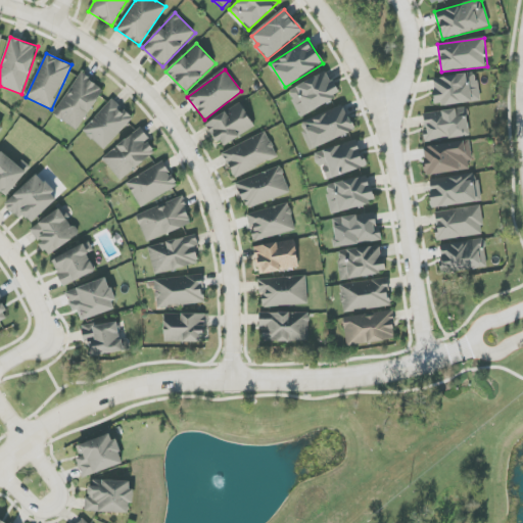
[(299,115),(340,98),(329,73),(288,90),(299,115)]
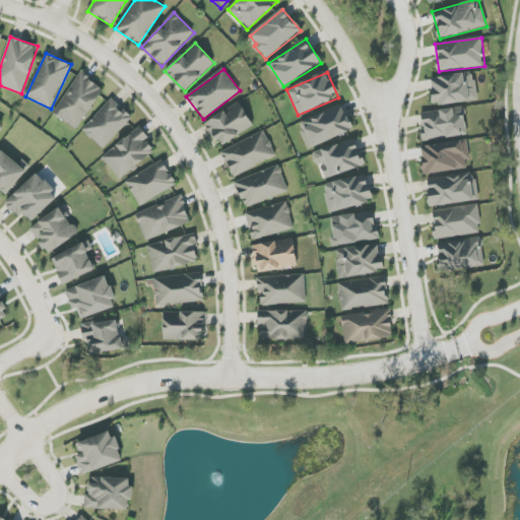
[(434,107),(477,100),(473,72),(430,78),(434,107)]
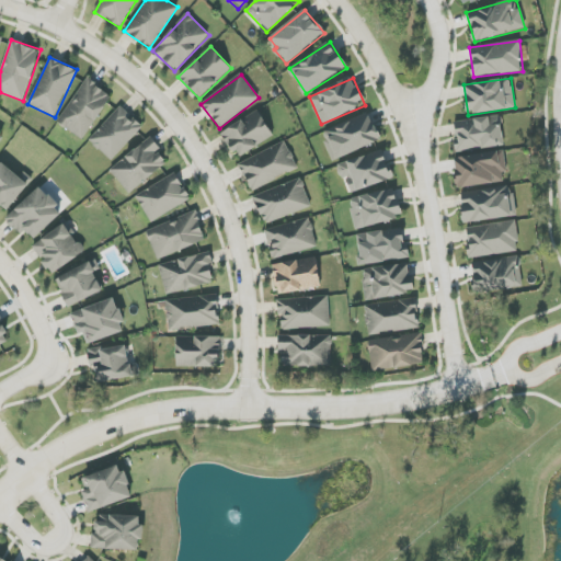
[(84,140),(112,94),(86,79),(58,124),(84,140)]
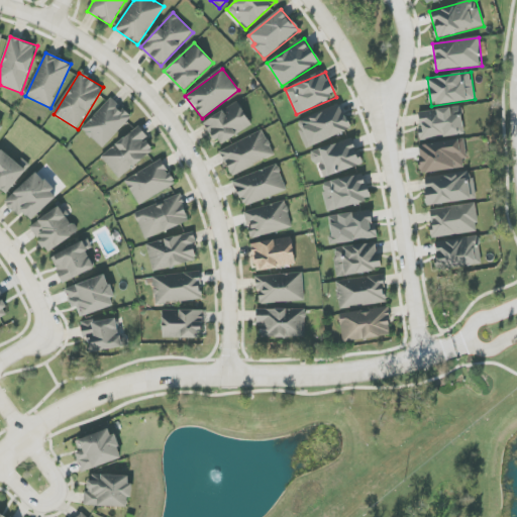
[(102,148),(131,118),(112,98),(82,129),(102,148)]
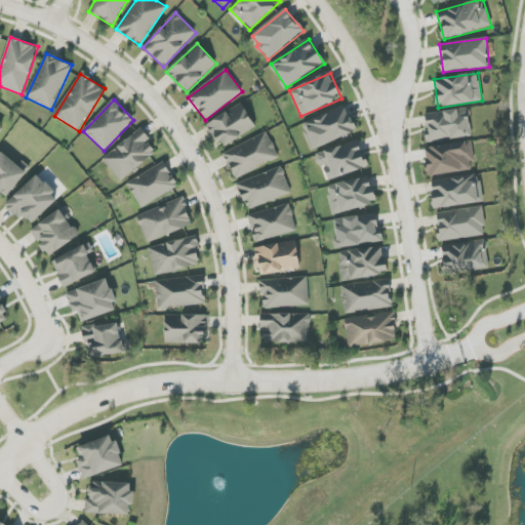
[(256,128),(243,105),(208,124),(221,148),(256,128)]
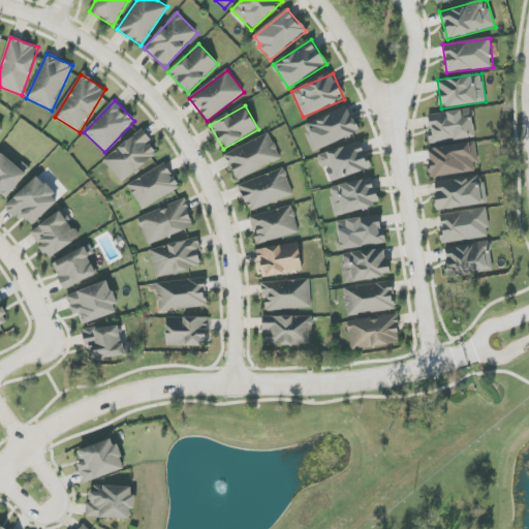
[(313,152),(360,132),(348,106),(307,123),(311,131),(306,133),(313,152)]
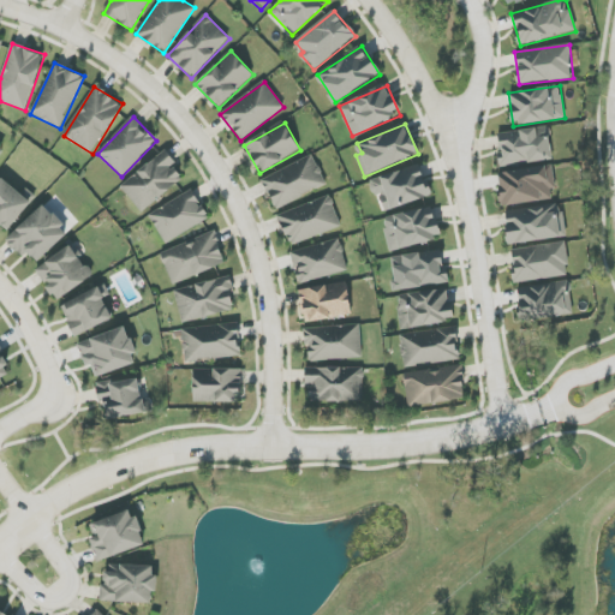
[(497,133),(501,165),(553,159),(549,127),(497,133)]
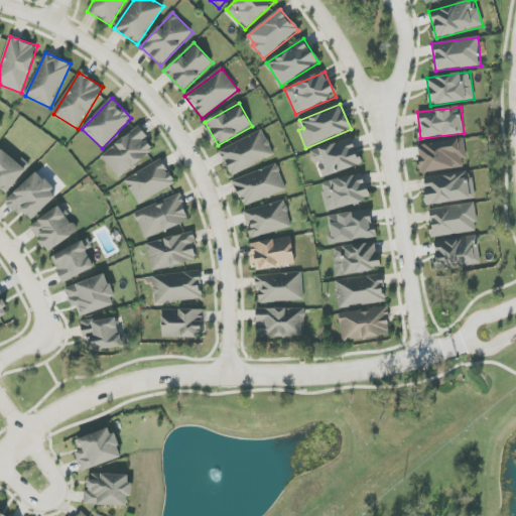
[(118,177),(154,151),(145,139),(147,137),(139,127),(101,155),(118,177)]
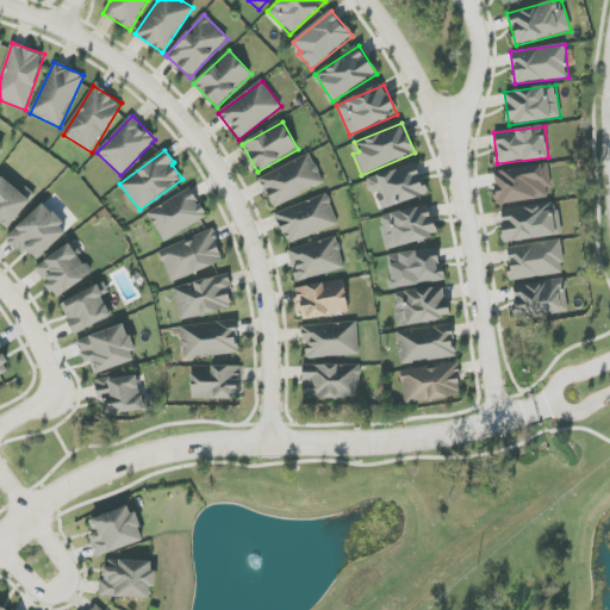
[(260,178),(273,207),(324,184),(311,154),(260,178)]
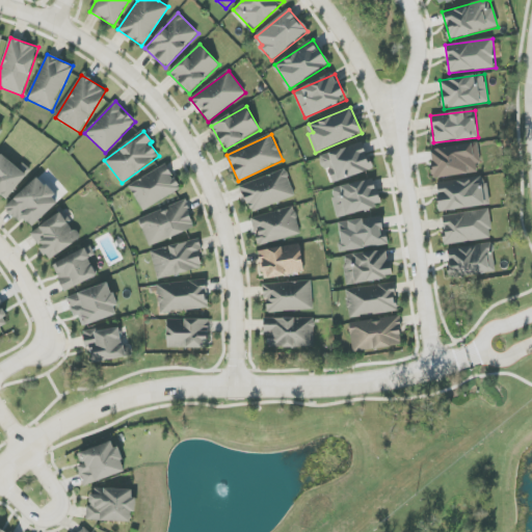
[(373,170),(364,142),(321,156),(329,184),(373,170)]
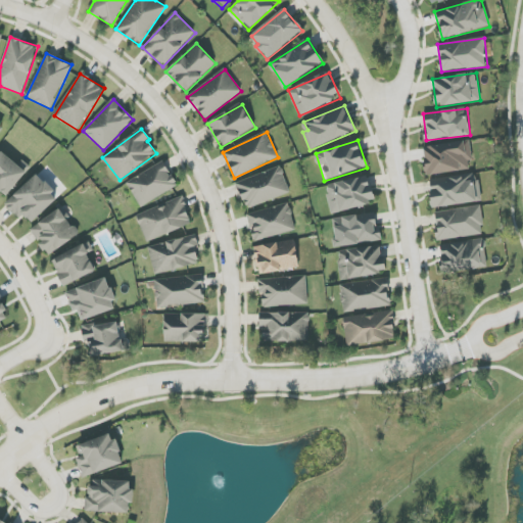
[(468,140),(423,148),(427,176),(473,169),(468,140)]
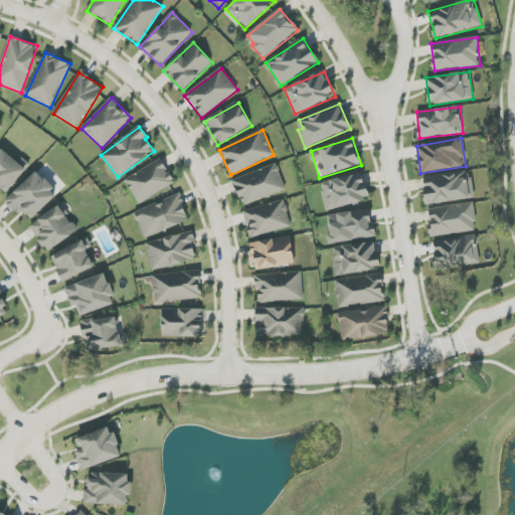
[(0,149),(0,189),(8,195),(30,163),(22,158),(19,162),(0,149)]
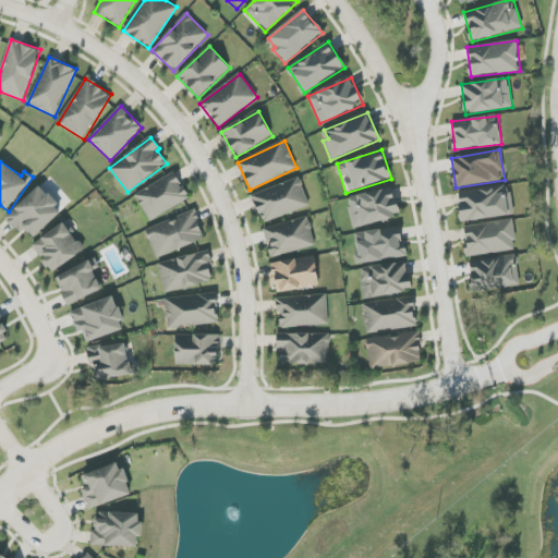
[(190,201),(177,173),(135,193),(148,220),(190,201)]
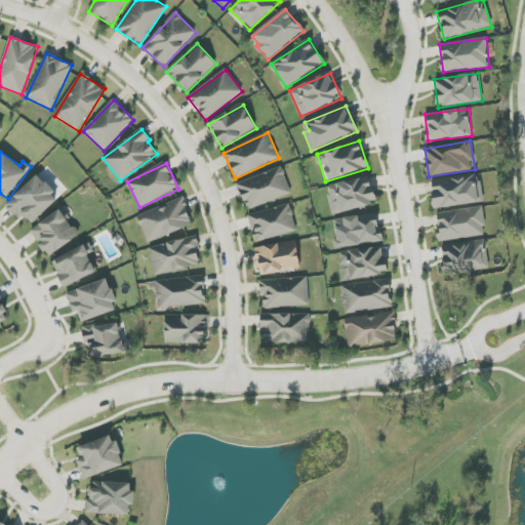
[(237,185),(247,211),(291,193),(281,167),(237,185)]
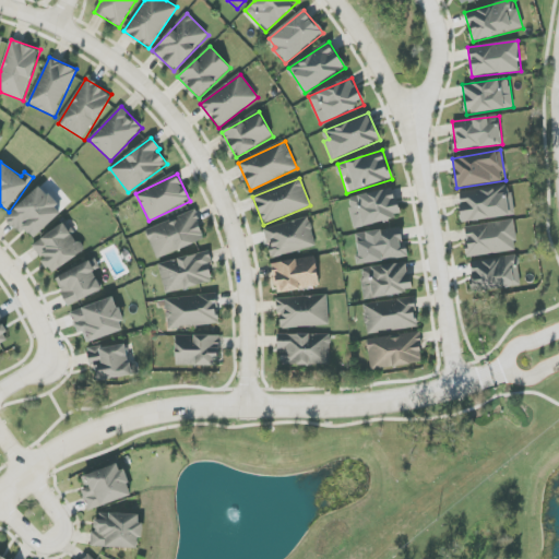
[(63,211),(39,186),(8,216),(31,241),(63,211)]
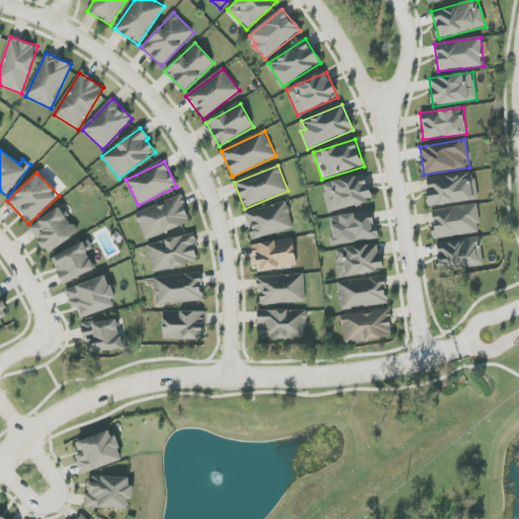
[(477,200),(473,172),(425,179),(429,207),(477,200)]
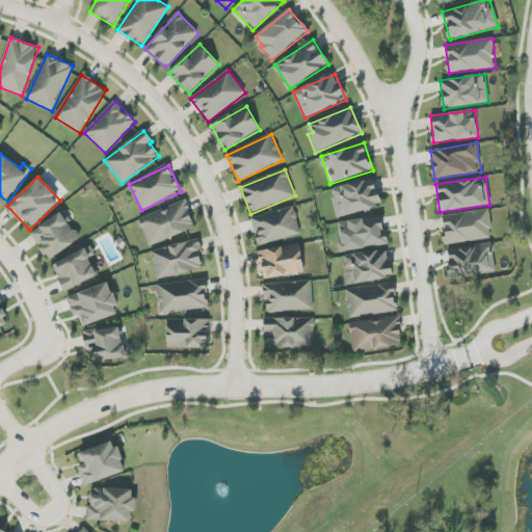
[(338,217),(381,206),(374,178),(330,189),(338,217)]
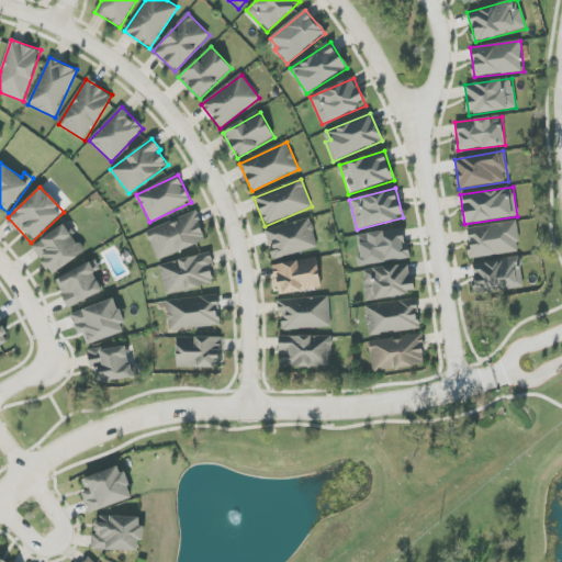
[(146,232),(157,260),(208,240),(195,212),(146,232)]
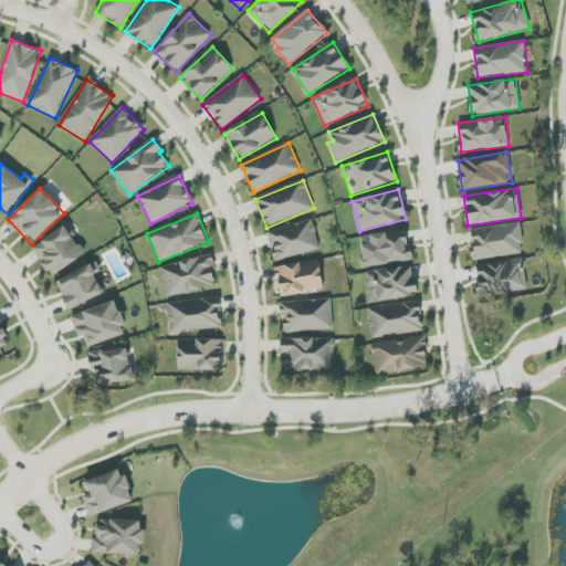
[(321,249),(312,219),(266,233),(276,262),(321,249)]
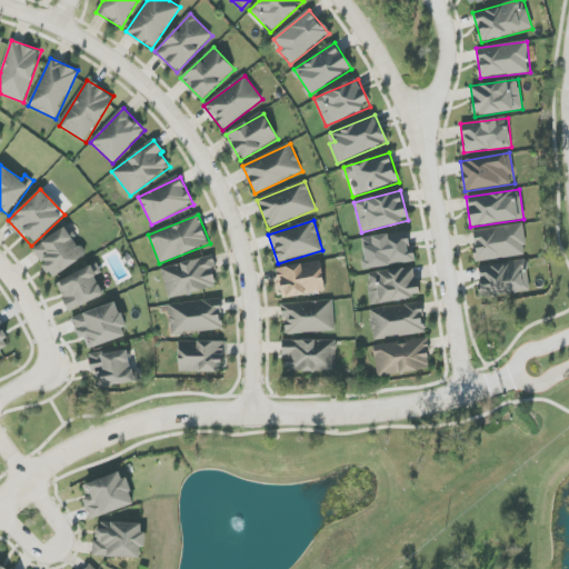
[(527,256),(522,225),(472,230),(476,261),(527,256)]
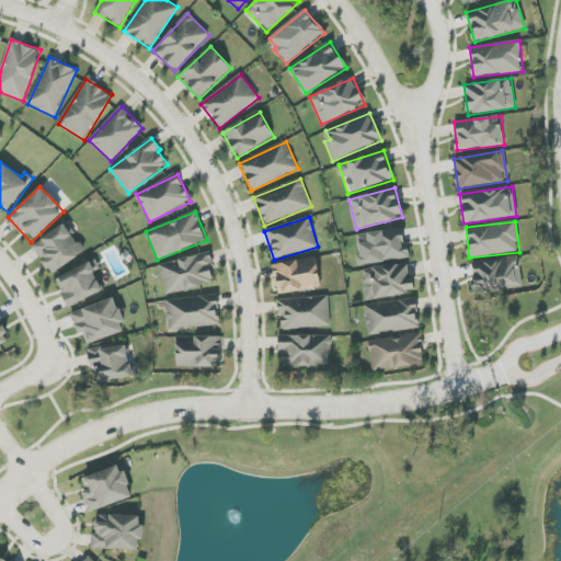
[(86,254),(69,225),(34,243),(49,273),(86,254)]
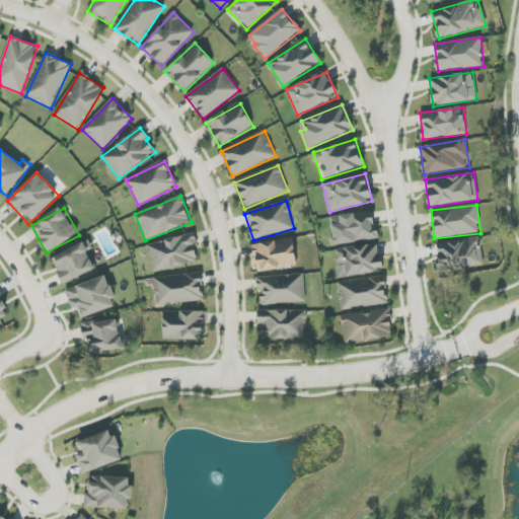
[(332,245),(377,239),(374,212),(329,217),(332,245)]
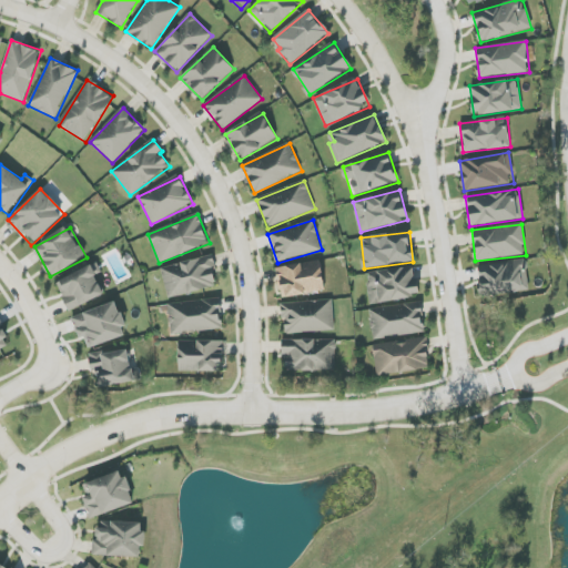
[(161,267),(168,297),(219,286),(212,256),(161,267)]
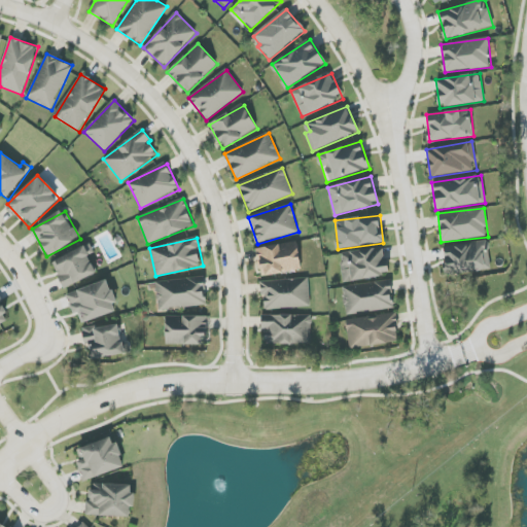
[(491,271),(489,242),(444,246),(447,275),(491,271)]
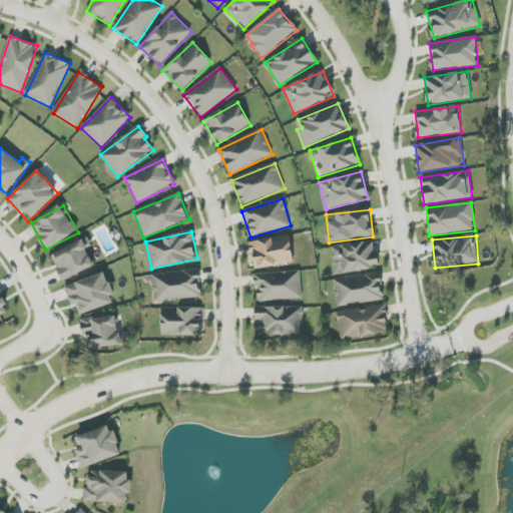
[(250,240),(253,269),(293,265),(290,236),(250,240)]
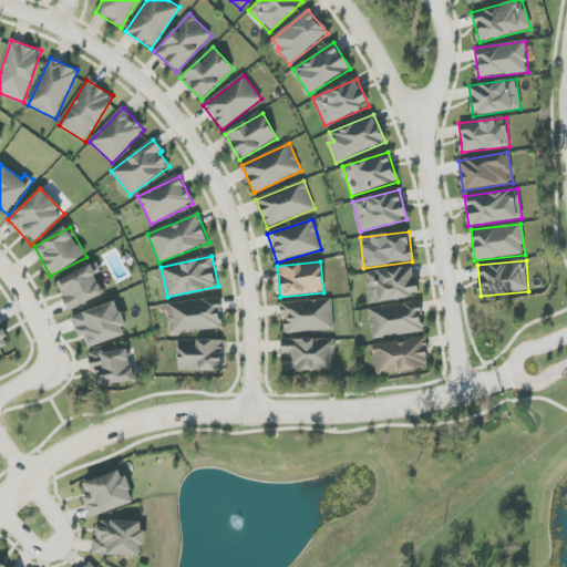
[(105,294),(96,275),(102,272),(96,263),(55,282),(69,311),(105,294)]
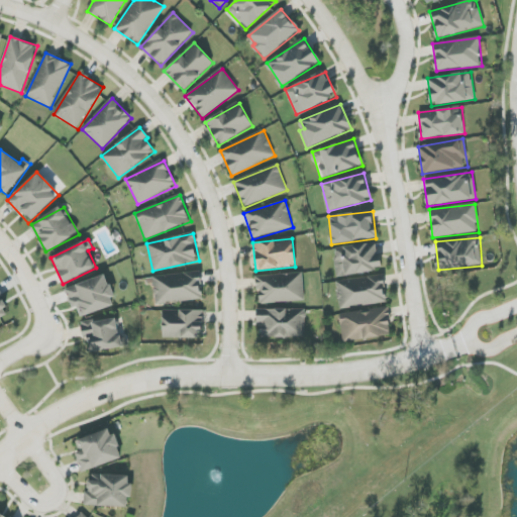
[(381,271),(378,242),(333,248),(337,276),(381,271)]
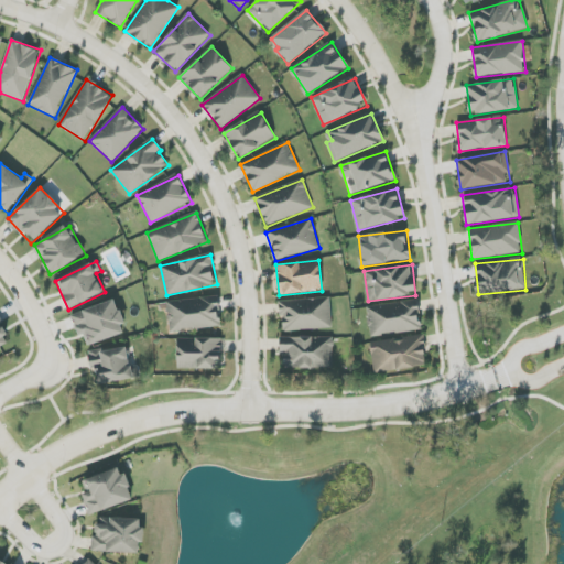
[(220,328),(219,297),(167,301),(169,331),(220,328)]
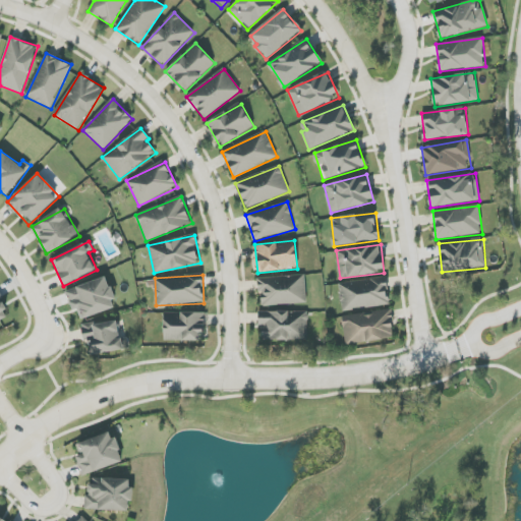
[(305,276),(257,278),(258,292),(262,292),(262,306),(306,304),(305,276)]
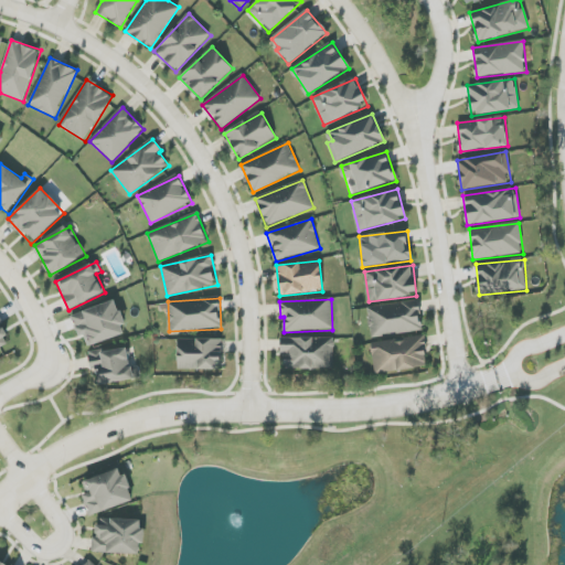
[(88,347),(127,334),(116,300),(71,316),(78,338),(85,336),(88,347)]
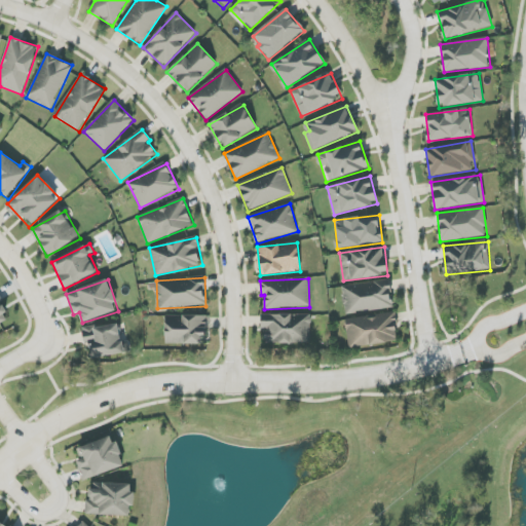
[(393,307),(389,279),(341,287),(345,314),(393,307)]
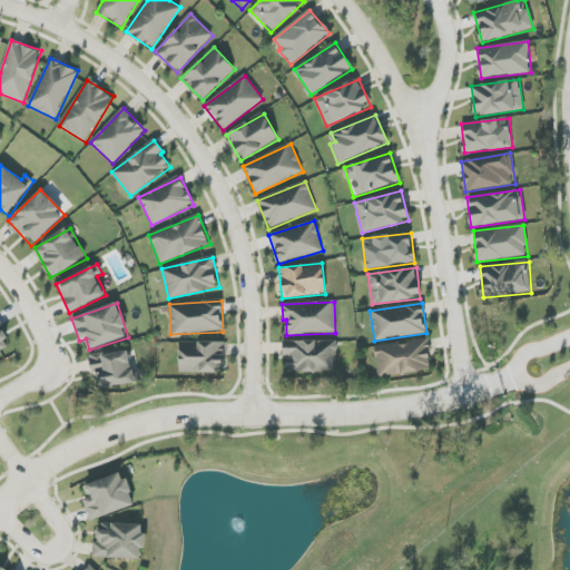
[(0,352),(12,345),(0,324),(0,352)]
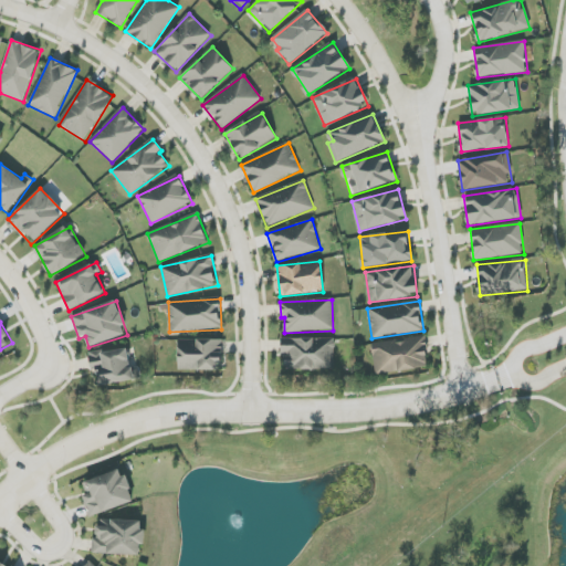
[(371,344),(376,375),(429,368),(425,337),(371,344)]
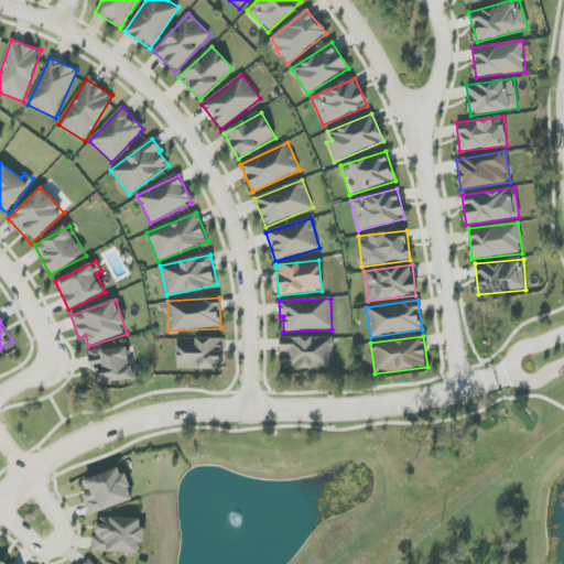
[(333,369),(334,338),(280,337),(280,353),(285,353),(285,368),(333,369)]
